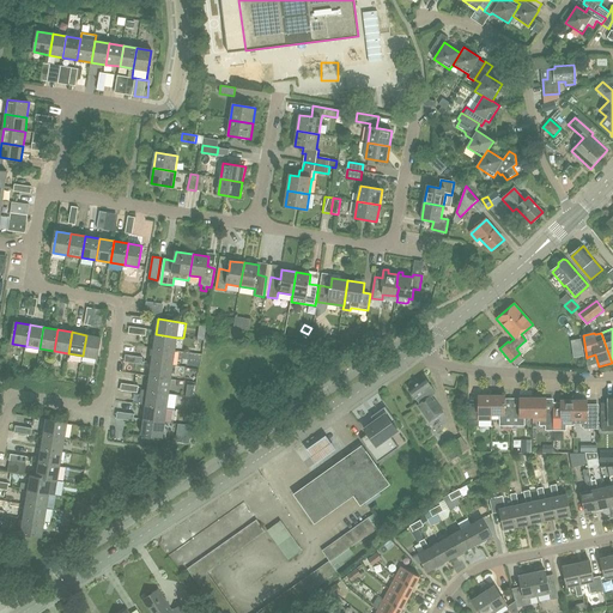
[(153,349),(175,351),(177,338),(156,334),(153,349)]
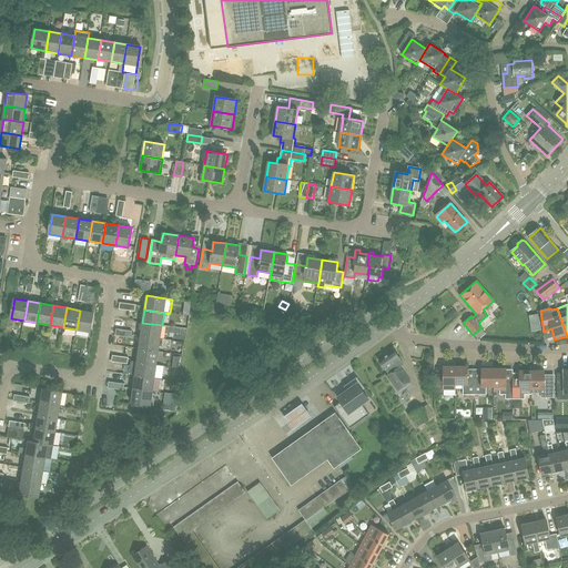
[(90,333),(93,313),(80,311),(77,330),(90,333)]
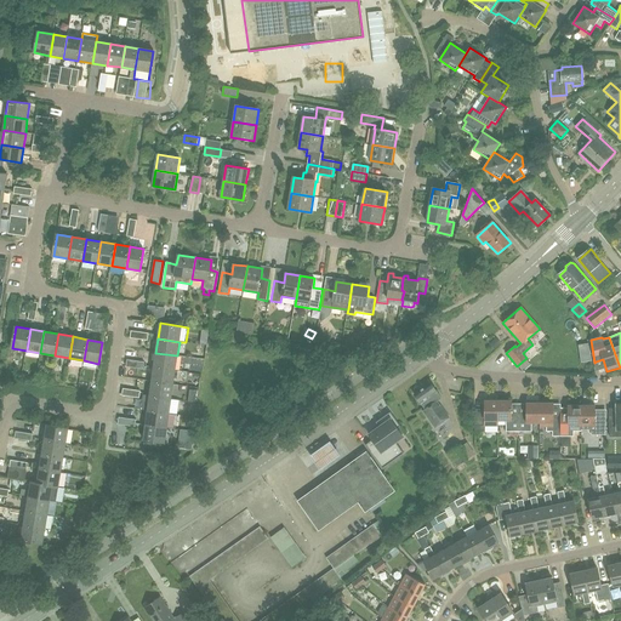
[(154,368),(176,370),(177,355),(155,353),(154,368)]
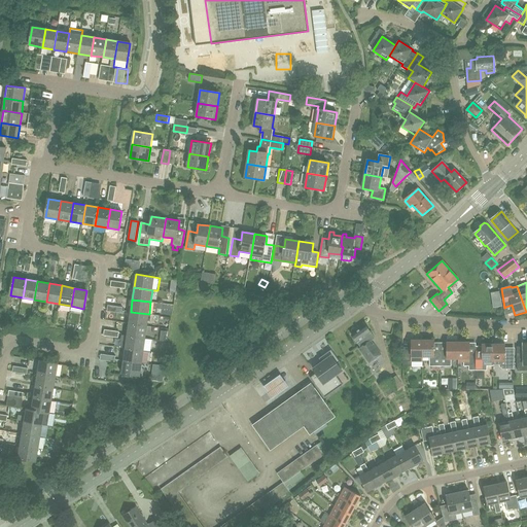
[(129,324),(147,326),(149,314),(131,312),(129,324)]
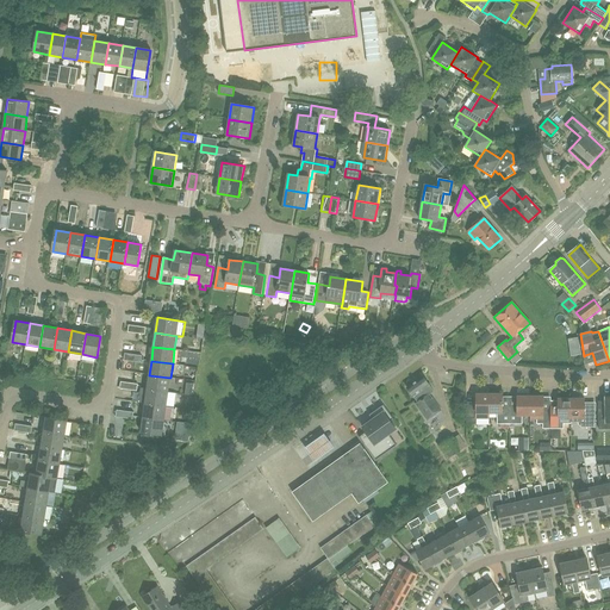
[(170,378),(149,375),(147,388),(168,392),(170,378)]
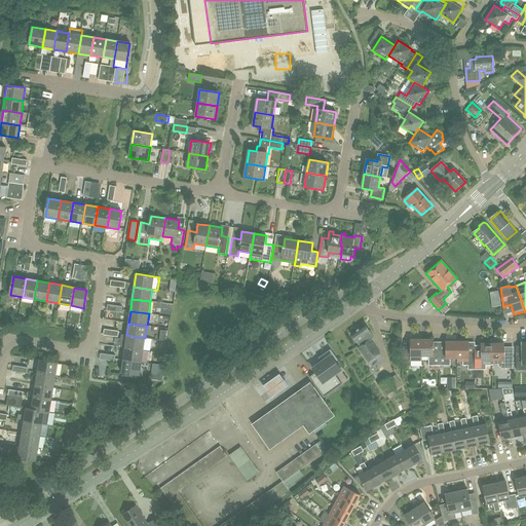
[(381,354),(371,340),(374,338),(365,325),(351,335),(361,347),(359,348),(369,363),(381,354)]
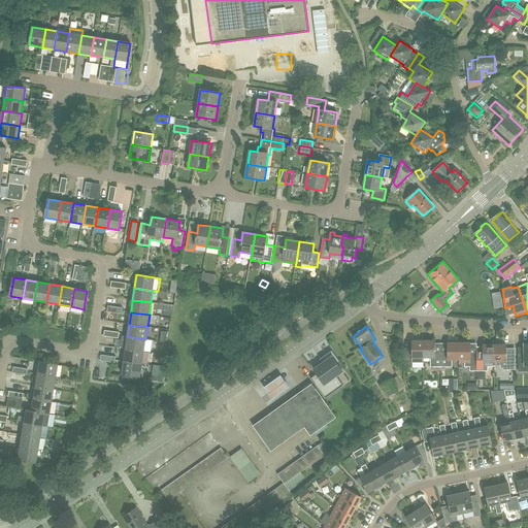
[(121,349),(126,349),(144,352),(145,339),(127,336),(122,336),(121,349)]
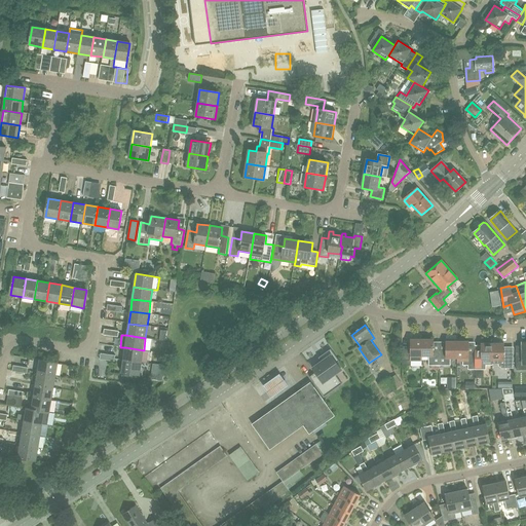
[(422,340),(422,357),(428,357),(428,366),(440,366),(440,353),(440,351),(434,351),(434,339),(422,340)]
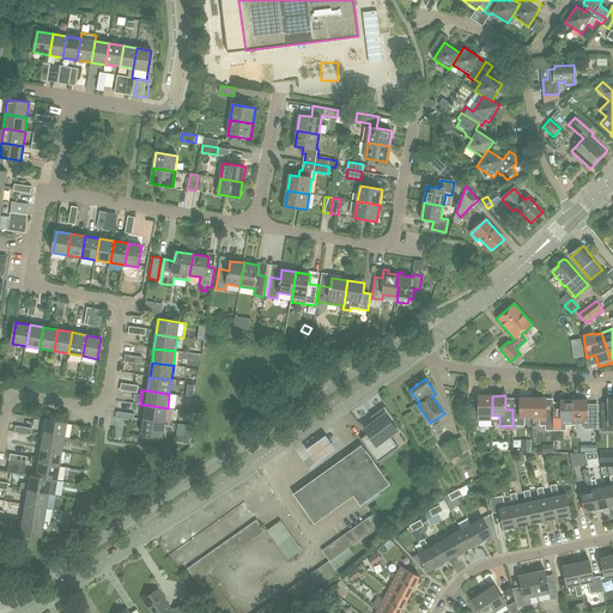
[(469,416),(469,420),(479,420),(479,422),(492,422),(492,416),(492,396),(479,396),(479,404),(479,416),(469,416)]
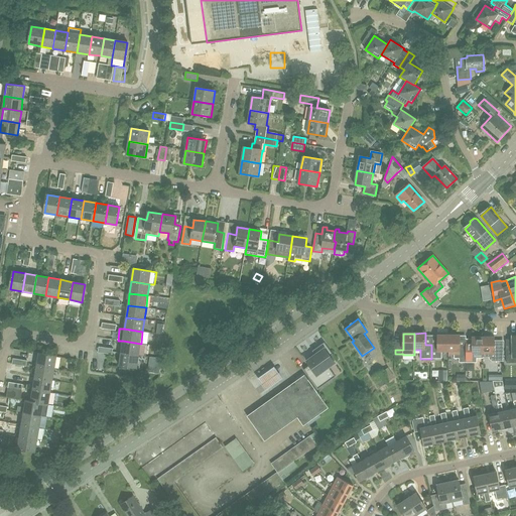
[(431,347),(431,359),(442,359),(442,352),(448,352),(448,335),(437,335),(437,347),(431,347)]
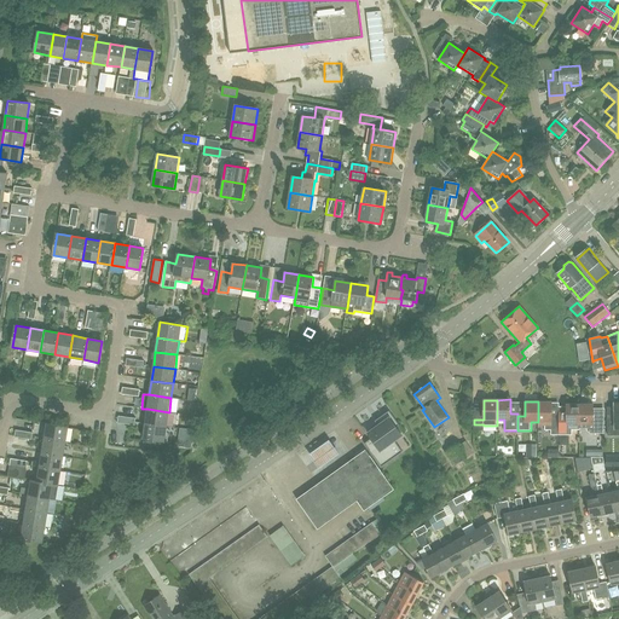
[(538,422),(538,426),(545,426),(545,431),(551,431),(551,435),(559,435),(560,418),(560,416),(551,416),(551,401),(538,401),(538,422)]
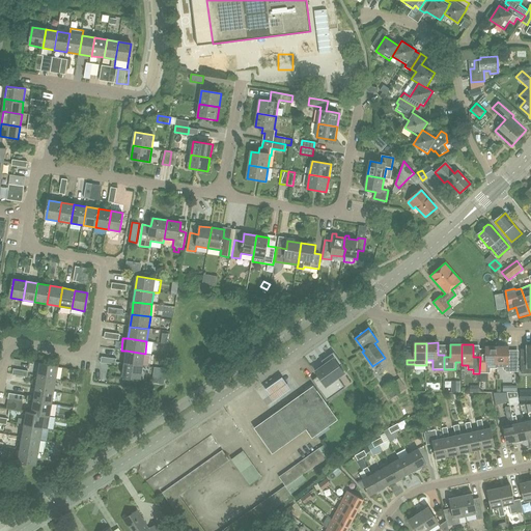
[(528,358),(522,358),(522,374),(530,373),(530,345),(527,345),(528,358)]
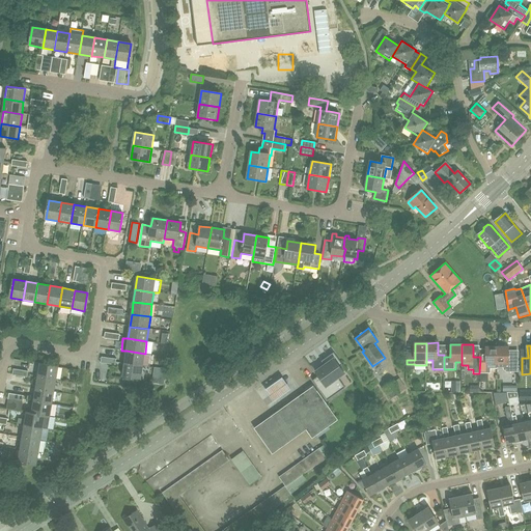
[(480,359),(479,373),(488,373),(491,373),(491,369),(498,369),(498,367),(498,364),(498,346),(486,346),(486,348),(486,359),(480,359)]
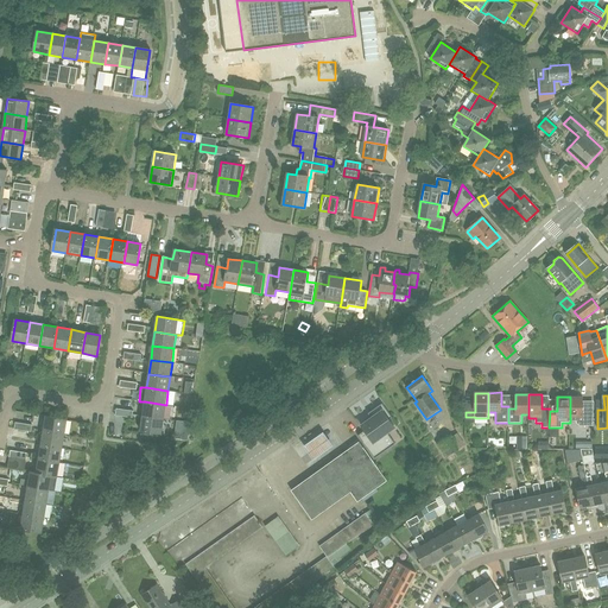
[(570,417),(570,420),(577,420),(577,423),(580,426),(593,426),(594,405),(583,405),(583,397),(570,397),(570,417)]
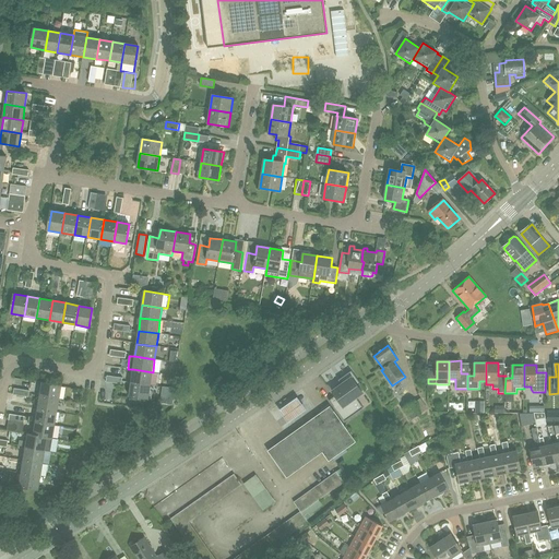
[(153,372),(133,369),(131,382),(151,385),(153,372)]
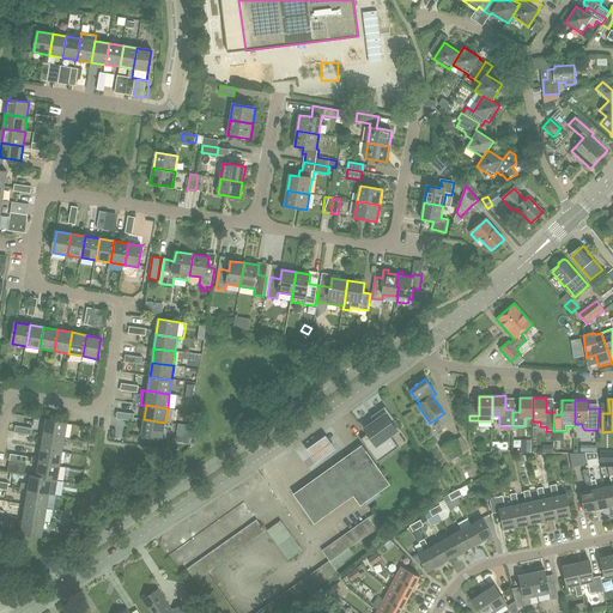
[(401,428),(395,420),(386,406),(375,413),(378,418),(364,429),(375,445),(369,450),(377,462),(392,453),(384,443),(392,437),(390,436),(401,428)]
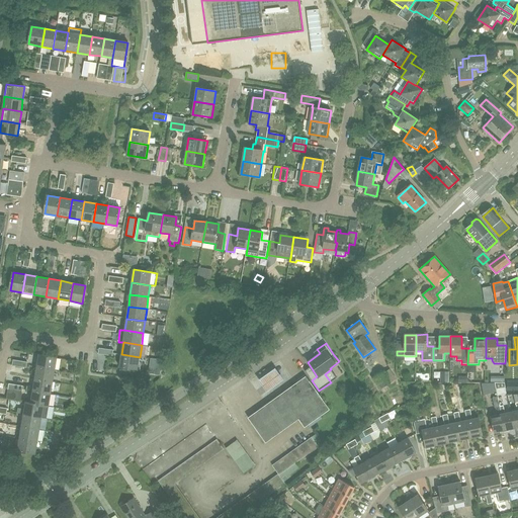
[(39,354),(37,367),(55,370),(58,357),(39,354)]
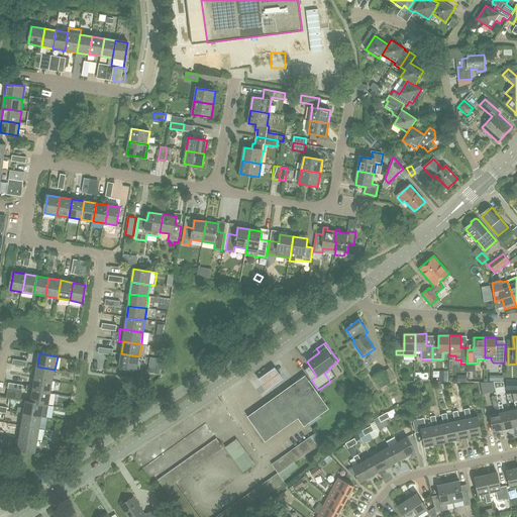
[(139,356),(121,353),(119,367),(137,369),(139,356)]
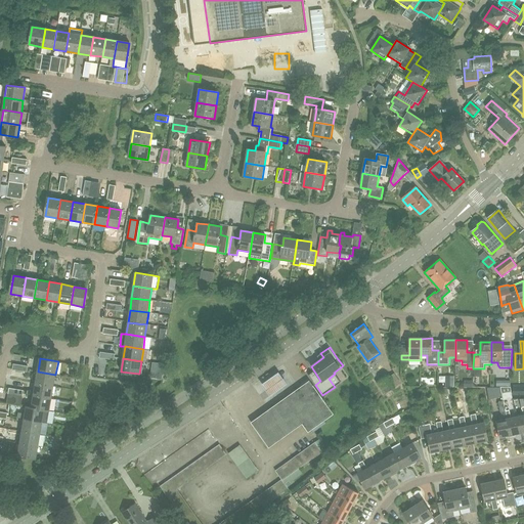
[(158,378),(164,379),(166,365),(161,364),(158,378)]
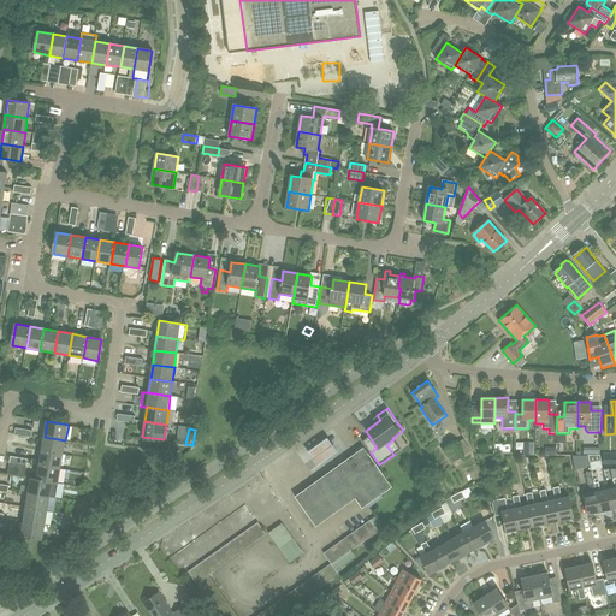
[(65,440),(45,437),(42,450),(63,455),(65,440)]
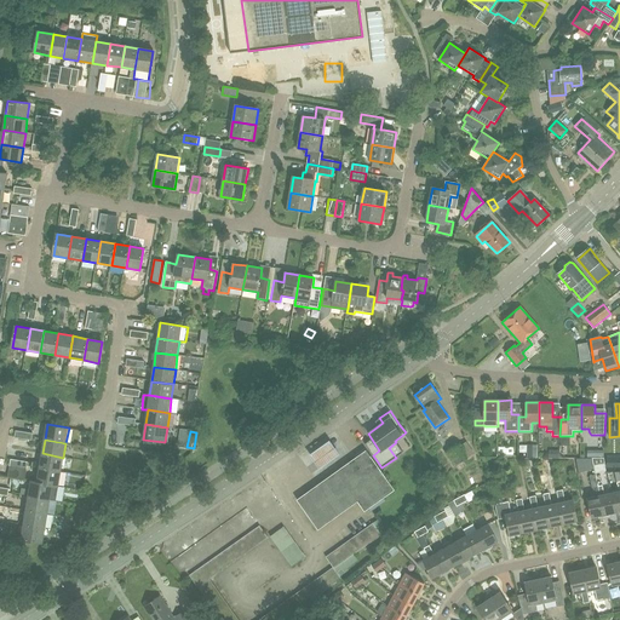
[(311,454),(317,464),(320,469),(339,455),(328,441),(311,454)]
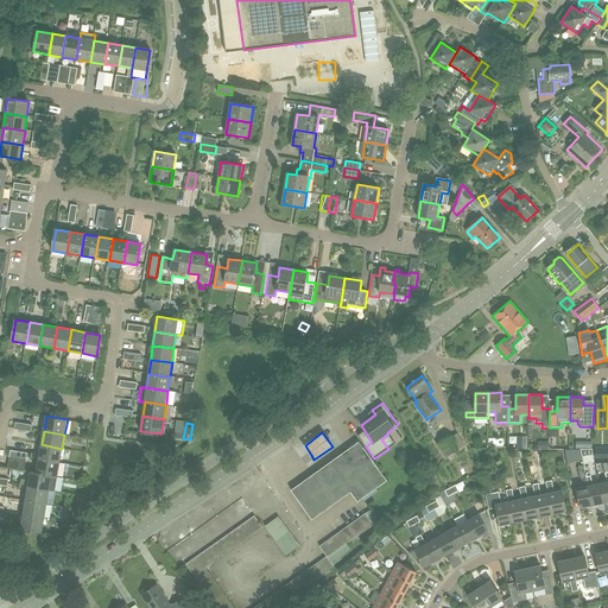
[(448,456),(458,449),(450,437),(441,444),(448,456)]
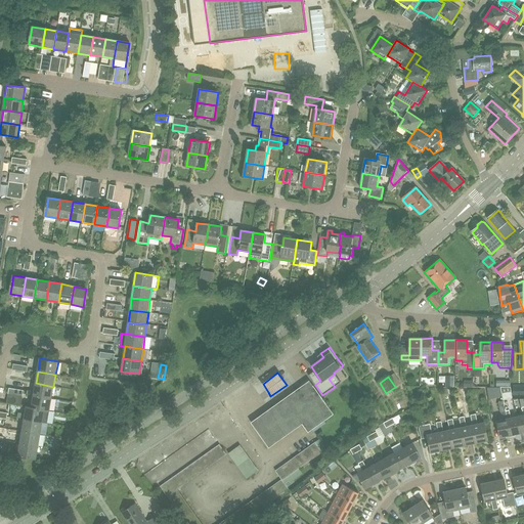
[(309,381),(251,423),(269,447),(303,424),(308,432),(334,413),(309,381)]
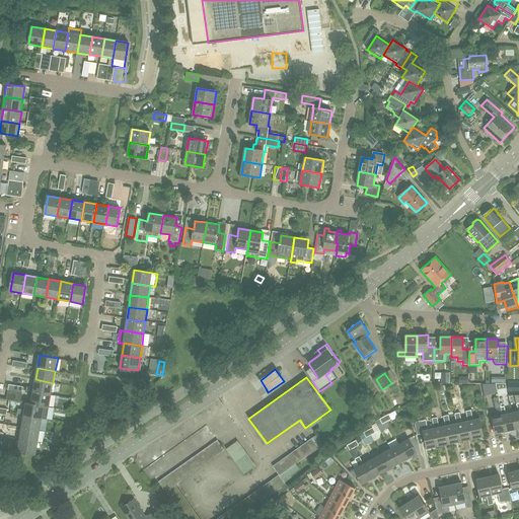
[(53,383),(35,379),(33,391),(51,395),(53,383)]
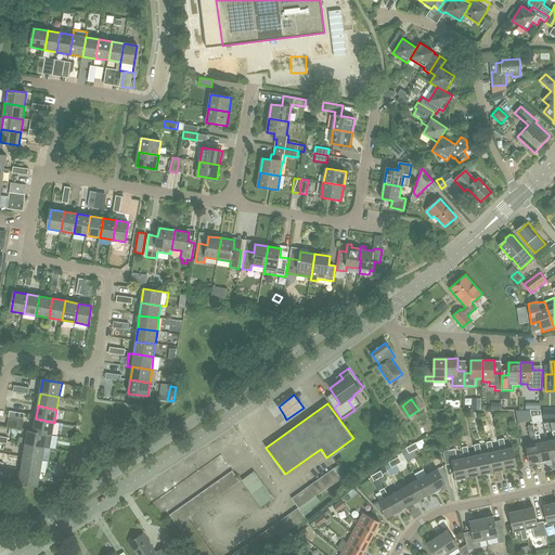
[(54,423),(36,418),(34,431),(48,435),(52,436),(54,423)]
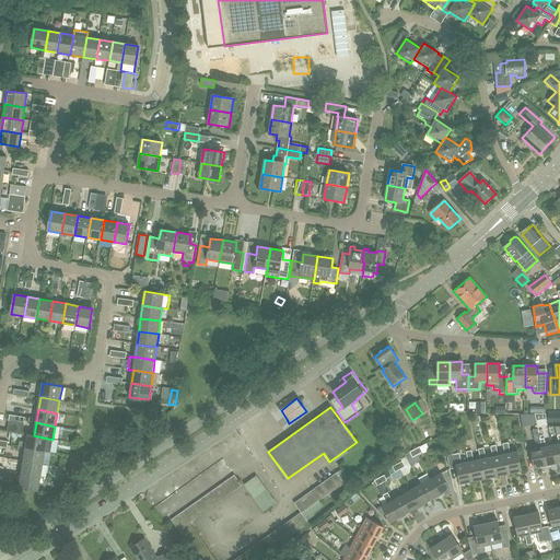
[(540,439),(539,434),(537,429),(533,430),(535,441),(536,441),(538,448),(531,450),(535,468),(546,466),(540,439)]
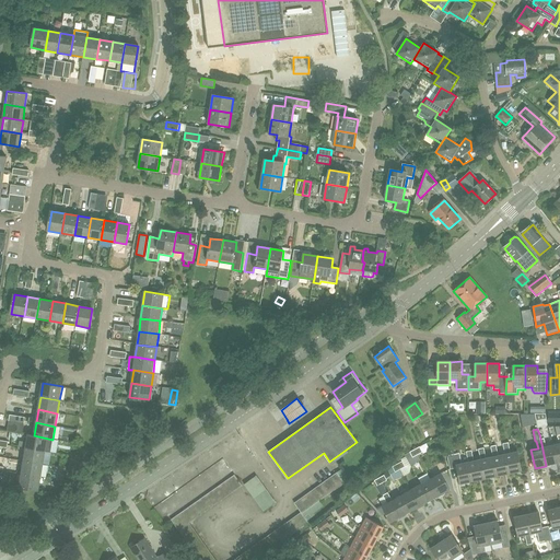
[(26,447),(45,451),(47,439),(48,439),(34,435),(28,434),(26,447)]
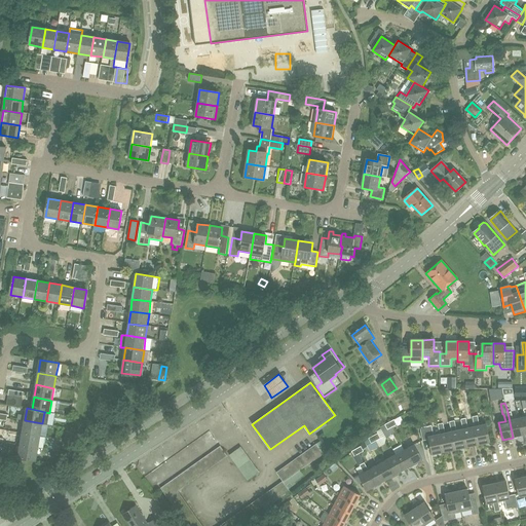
[(513,438),(523,435),(519,418),(513,419),(512,411),(508,412),(513,438)]
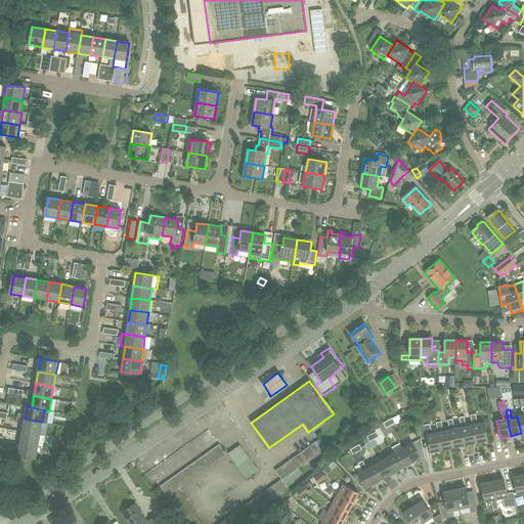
[(473,426),(477,443),(488,440),(485,423),(478,425),(476,415),(471,416),(473,426)]
